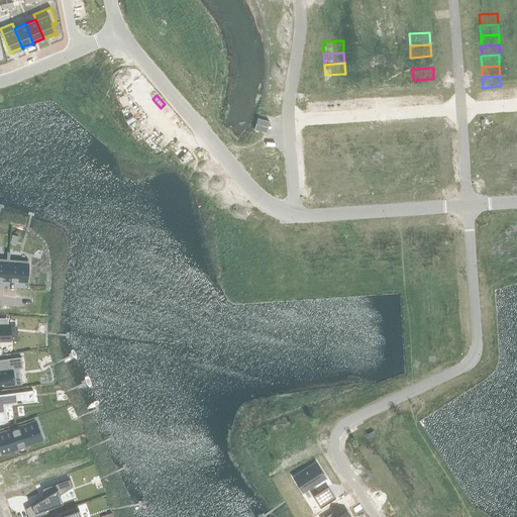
[(436,164),(425,165),(427,185),(437,184),(436,164)]
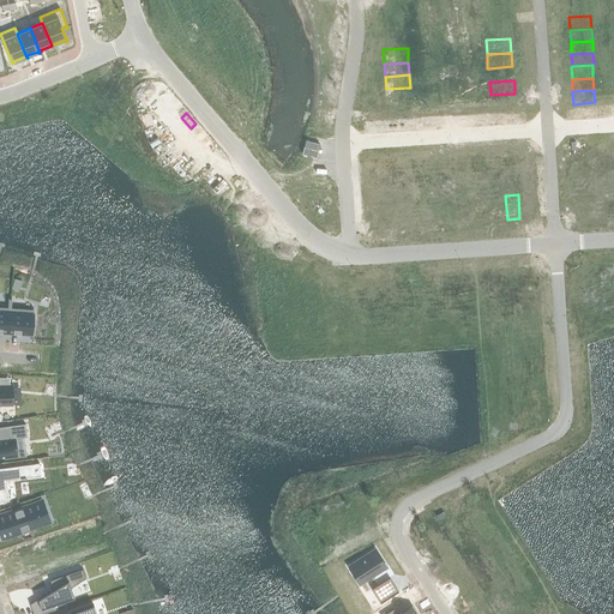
[(505,196),(493,197),(495,221),(507,220),(505,196)]
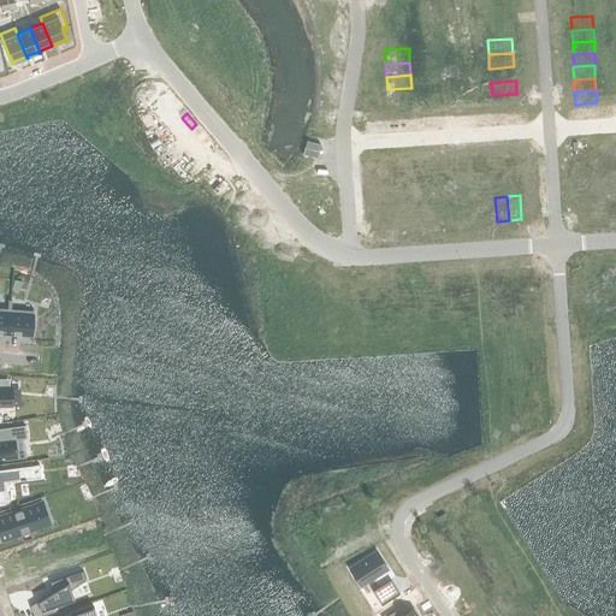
[(495,197),(483,199),(484,221),(497,221),(495,197)]
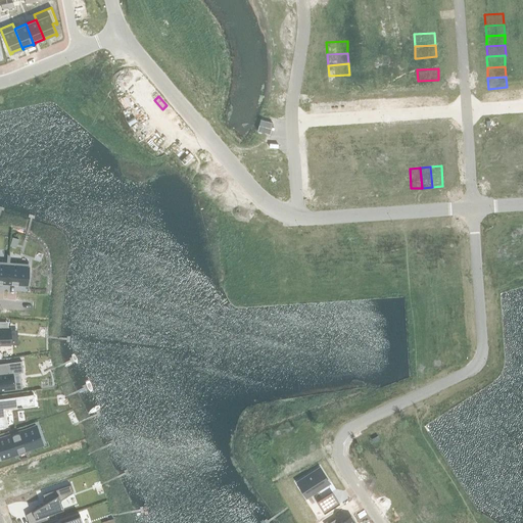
[(410,169),(399,169),(399,171),(400,190),(406,190),(406,189),(411,188),(410,169)]
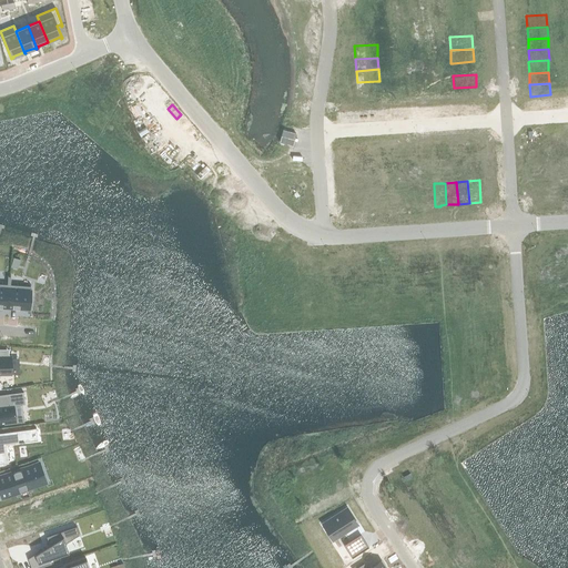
[(434,185),(422,185),(424,208),(435,206),(434,185)]
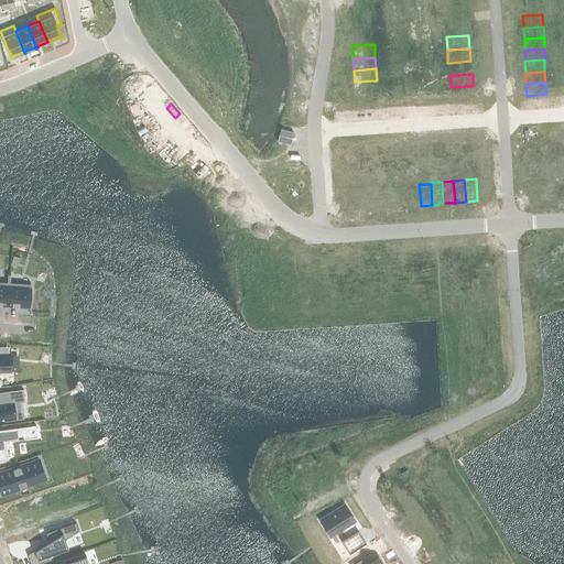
[(359,188),(348,190),(350,212),(361,210),(359,188)]
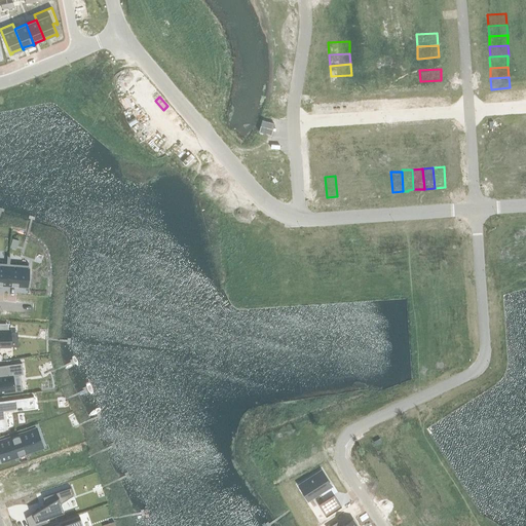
[(456,229),(436,230),(437,241),(457,240),(456,229)]
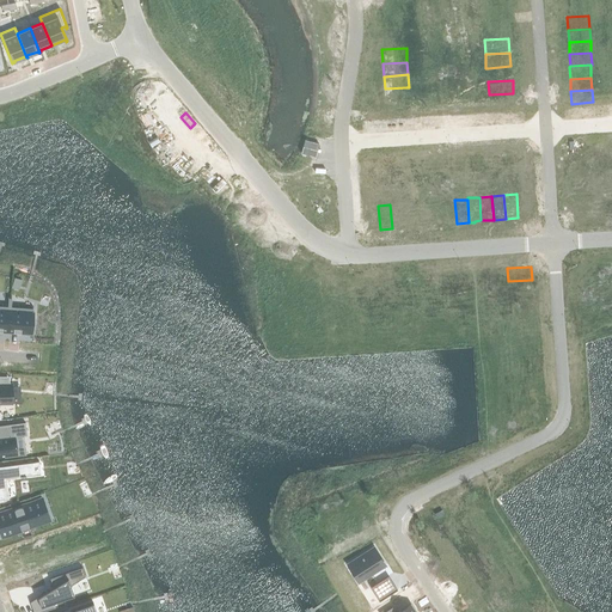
[(19,289),(22,280),(14,277),(11,287),(19,289)]
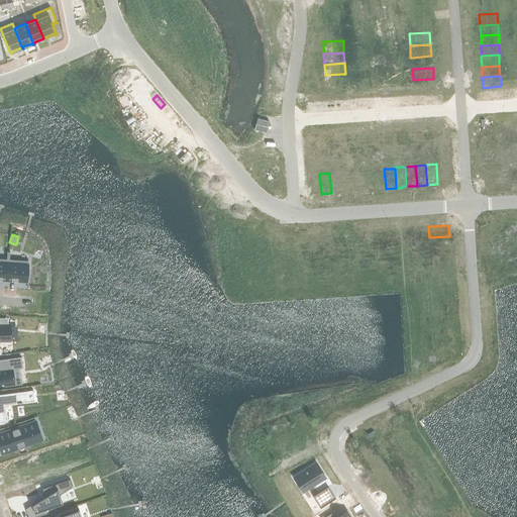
[(453,247),(433,249),(434,260),(453,257),(453,247)]
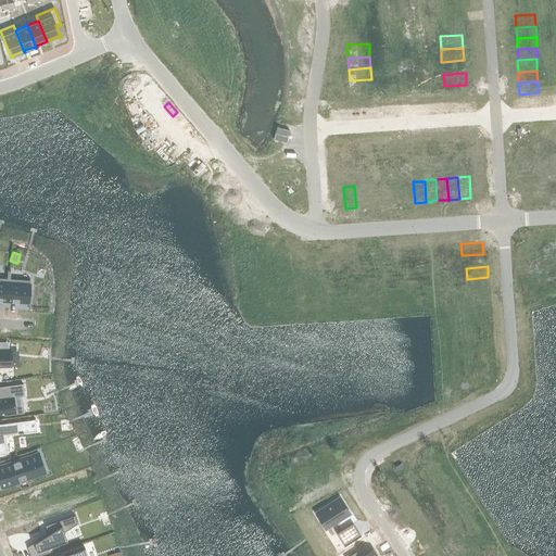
[(488,277),(467,279),(467,292),(489,290),(488,277)]
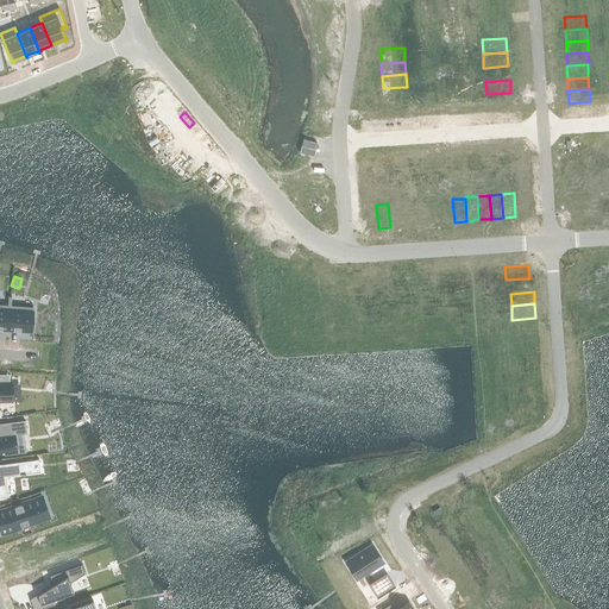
[(8,305),(7,328),(31,331),(32,306),(8,305)]
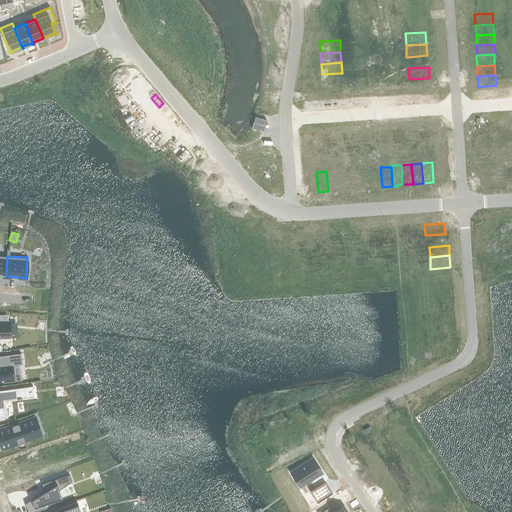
[(9,321),(0,320),(0,337),(10,337),(9,321)]
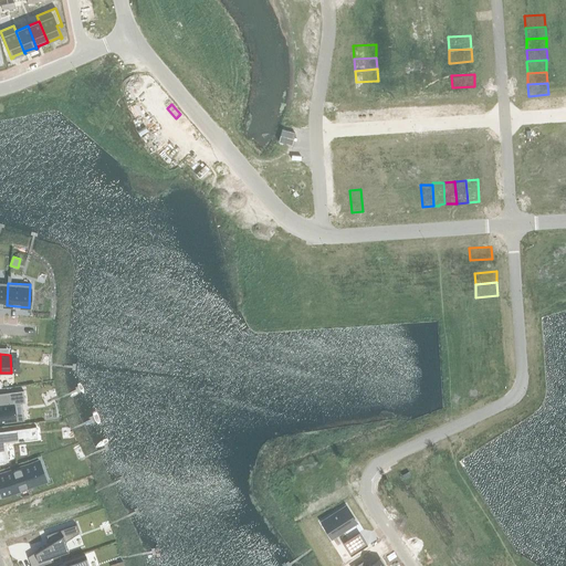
[(0,422),(16,420),(13,404),(24,402),(22,390),(0,392),(0,422)]
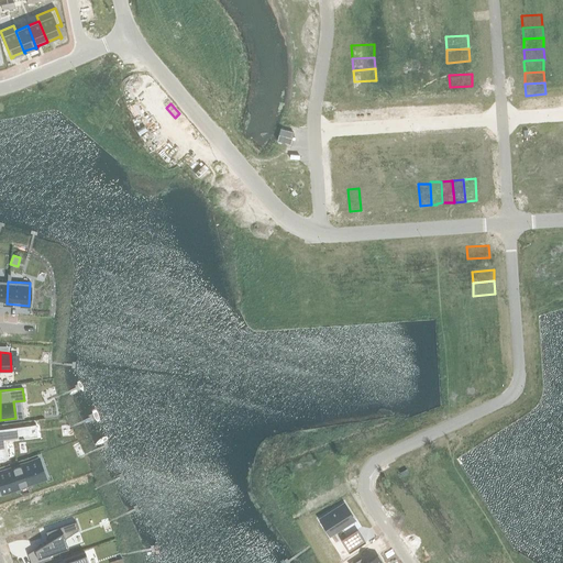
[(35,424),(0,429),(0,460),(8,460),(6,441),(31,438),(29,426),(35,426),(35,424)]
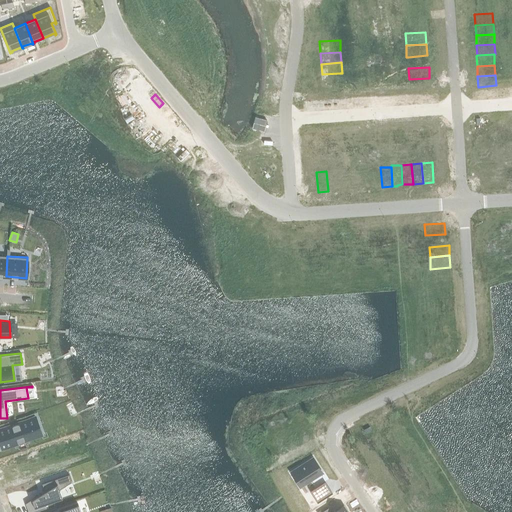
[(0,429),(0,446),(1,449),(36,437),(32,427),(38,425),(35,417),(0,429)]
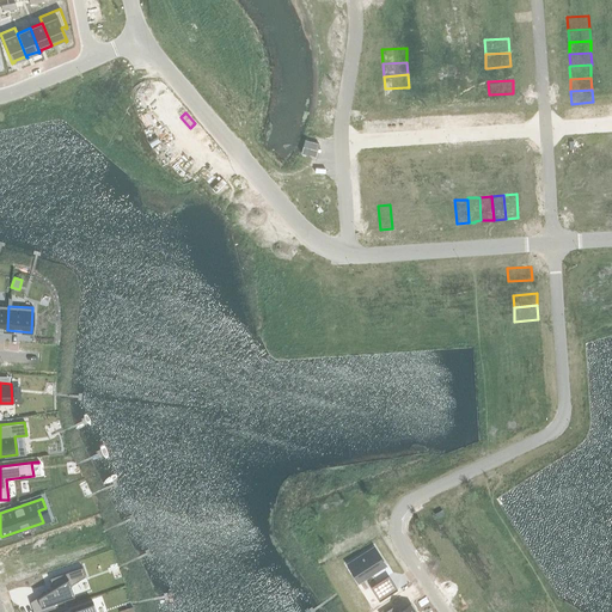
[(373,548),(347,564),(357,582),(385,565),(373,548)]
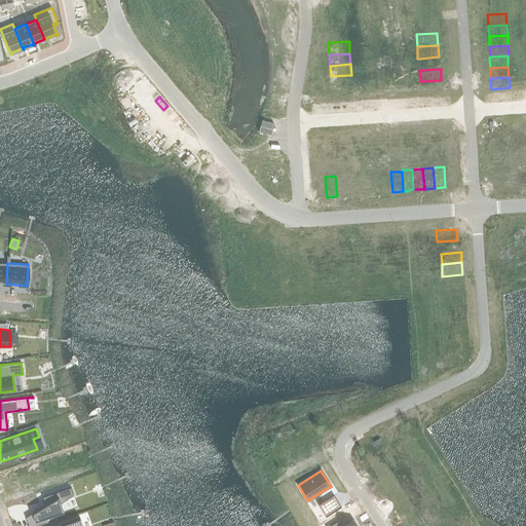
[(45,504),(32,513),(36,525),(47,521),(46,518),(64,512),(61,503),(73,495),(71,487),(43,497),(45,504)]
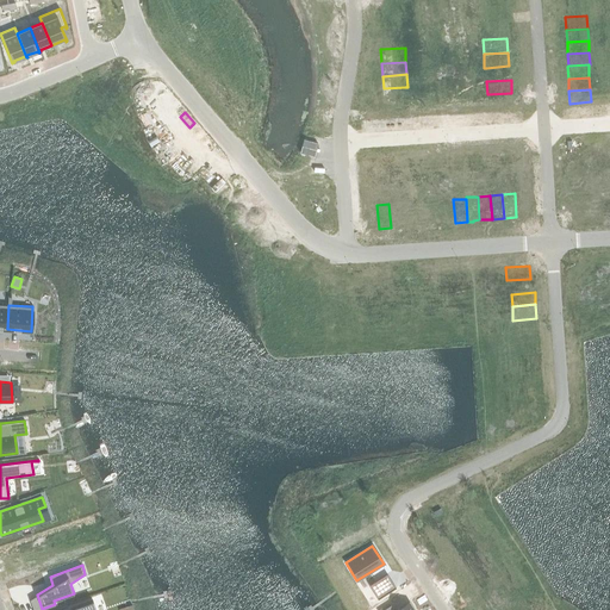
[(368,586),(378,599),(384,596),(374,582),(368,586)]
